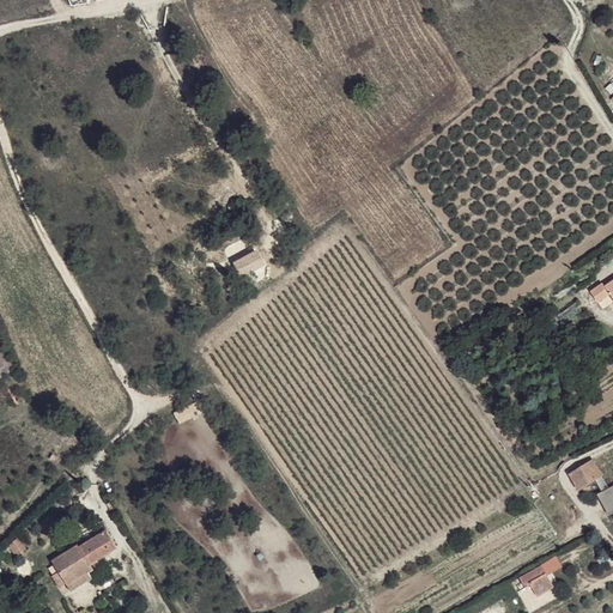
[(255,254),(238,263),(243,272),(260,263),(255,254)]
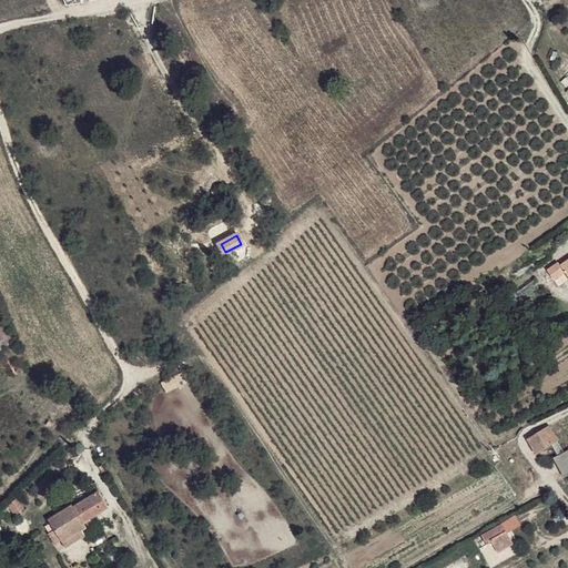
[(567,259),(560,264),(558,262),(548,270),(554,279),(565,272),(567,275),(567,259)]
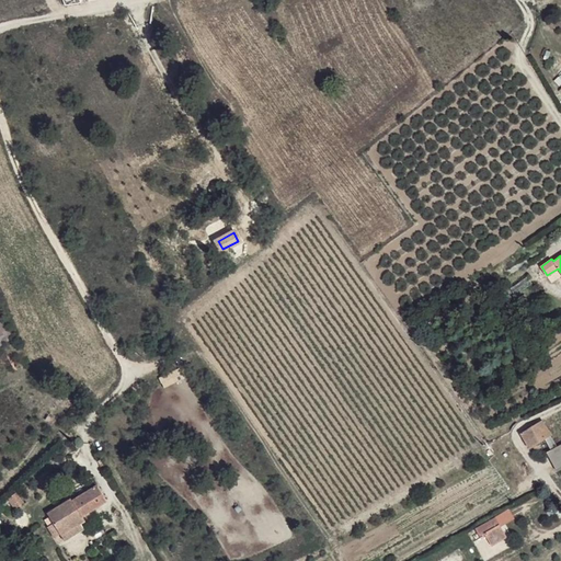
[(0,316),(0,344),(12,338),(0,316)]
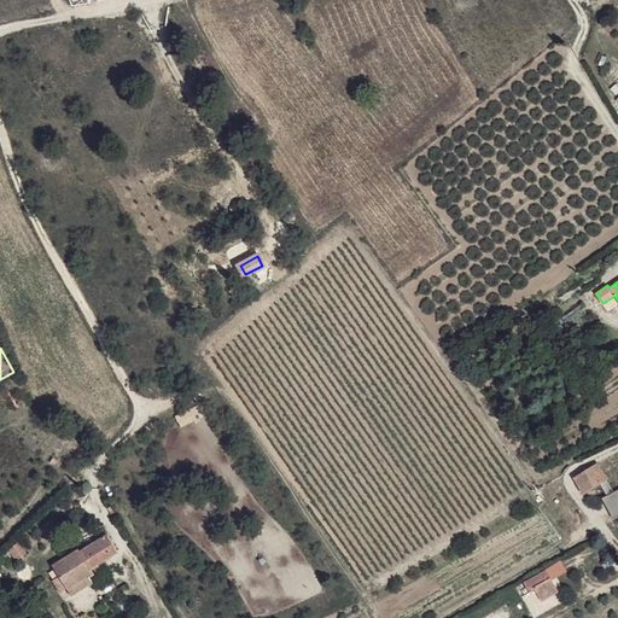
[(607,482),(598,464),(587,471),(595,487),(601,484),(607,482)]
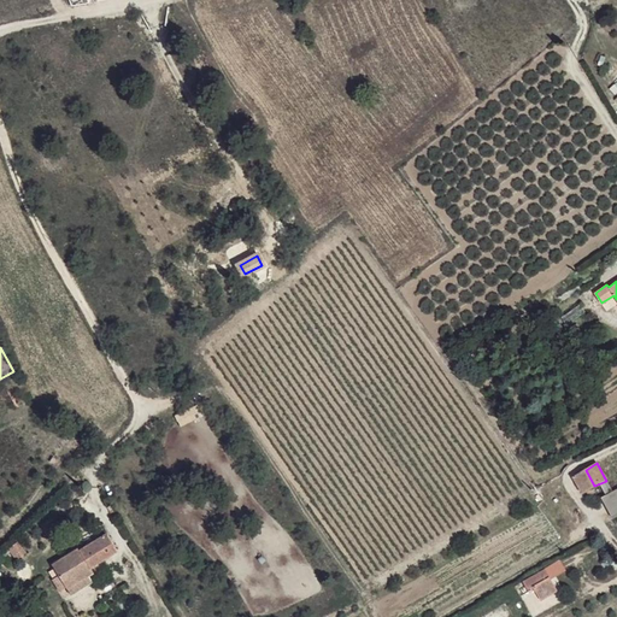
[(594,486),(586,470),(574,476),(583,493),(594,486)]
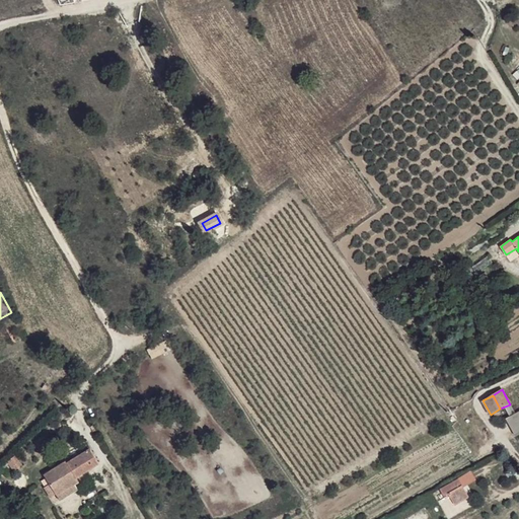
[(516,413),(510,404),(505,406),(510,417),(516,413)]
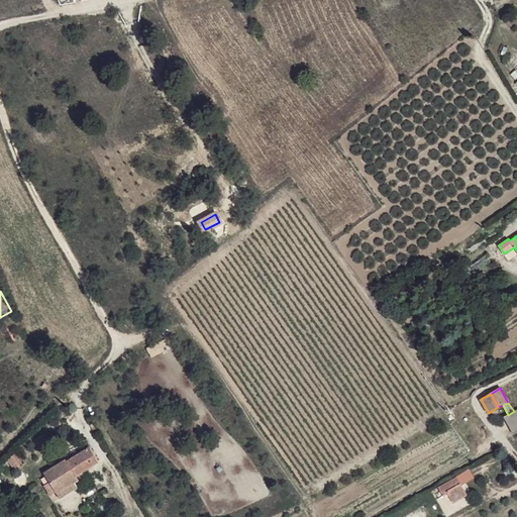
[(516,417),(514,411),(508,415),(513,424),(516,422),(516,417)]
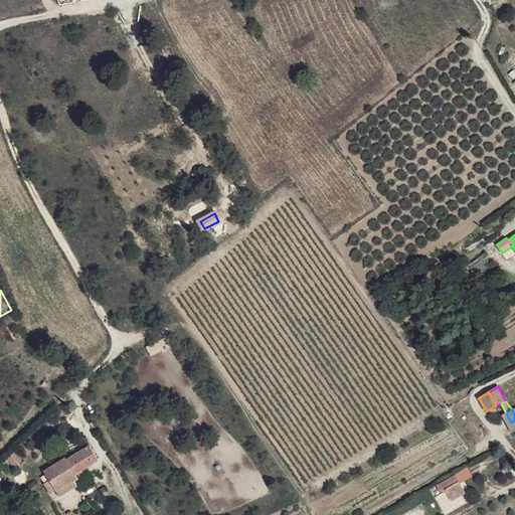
[(87,451),(82,453),(89,463),(93,460),(87,451)]
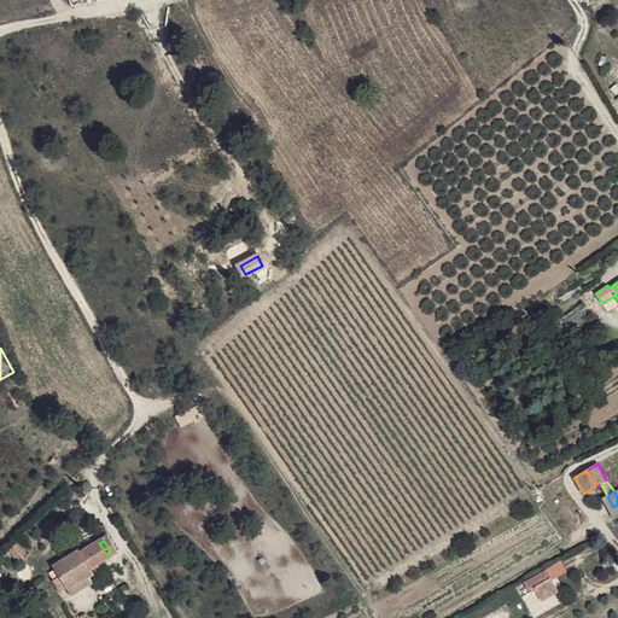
[(80,553),(77,549),(51,566),(58,577),(52,581),(58,593),(65,589),(65,592),(87,577),(92,576),(88,569),(108,558),(106,555),(99,543),(98,542),(80,553)]
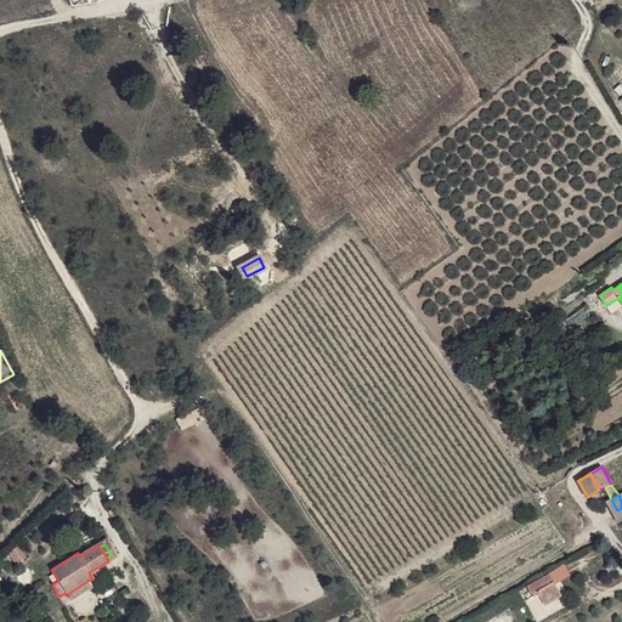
[(532,595),(538,593),(546,606),(548,605),(560,598),(563,597),(550,575),(529,587),(532,595)]
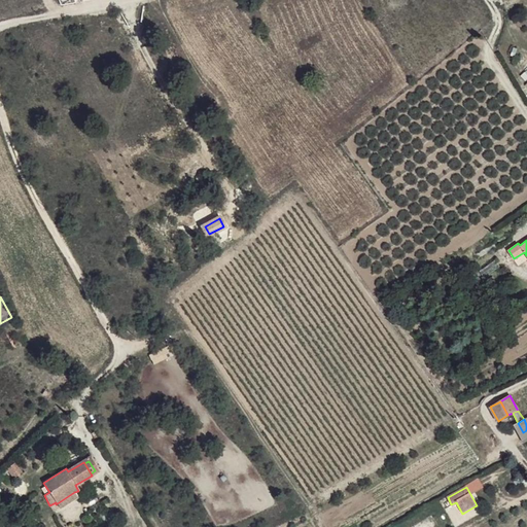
[(77,497),(74,492),(56,504),(60,510),(77,497)]
